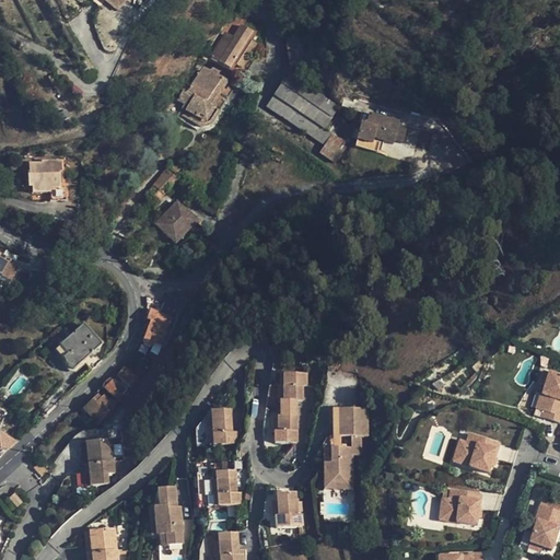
[(128,0),(103,0),(118,12),(128,0)]
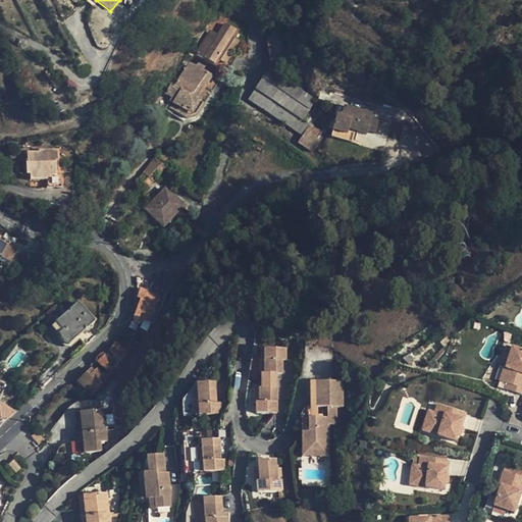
[(211,31),(197,53),(215,64),(219,58),(226,62),(240,41),(232,37),(237,31),(225,23),(218,36),(211,31)]
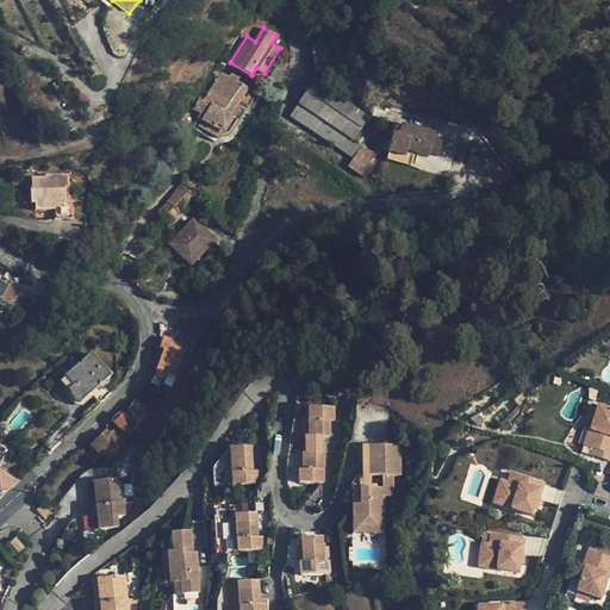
[(332,37),(311,41),(316,73),(338,69),(332,37)]
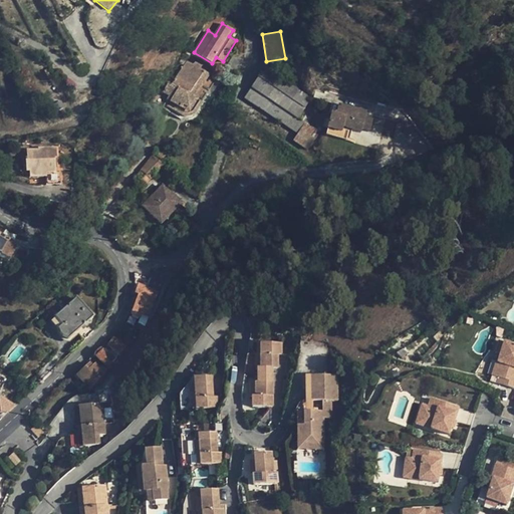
[(164,90),(170,94),(173,97),(171,101),(170,102),(184,112),(189,112),(191,112),(193,110),(200,100),(195,96),(209,74),(200,68),(202,65),(196,62),(194,65),(183,57),(180,62),(185,65),(172,84),(169,82),(164,90)]
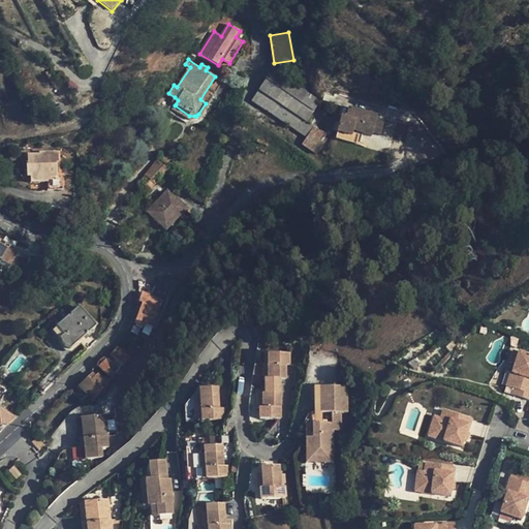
[(259,91),(285,107),(291,112),(306,121),(320,99),(275,68),(259,91)]
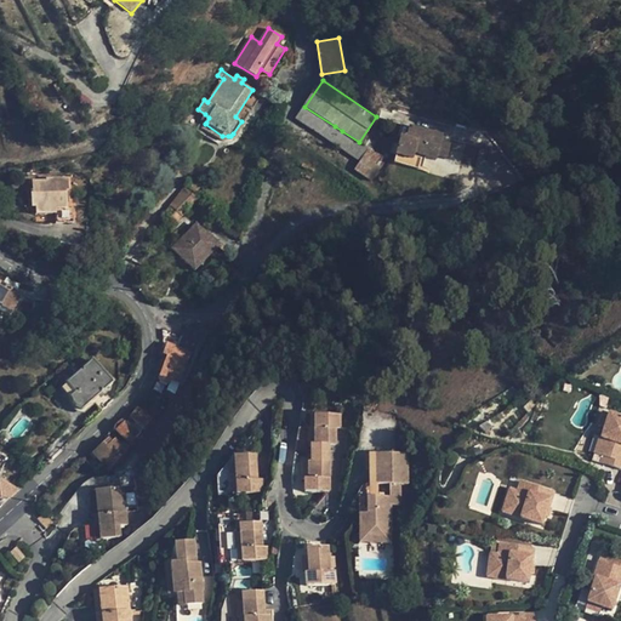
[(297,118),(313,129),(315,126),(329,136),(335,126),(305,107),(297,118)]
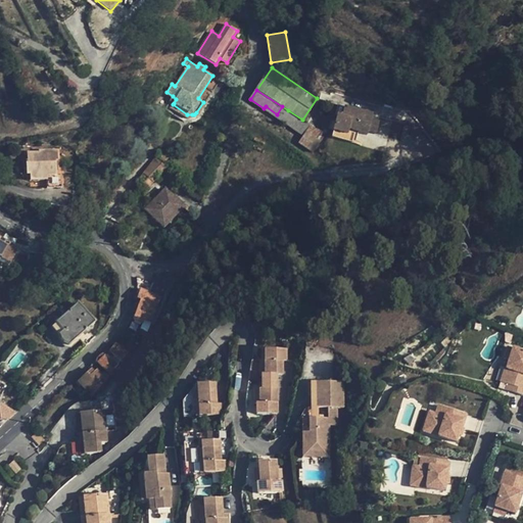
[(346,105),(339,104),(336,113),(338,114),(344,115),(346,105)]
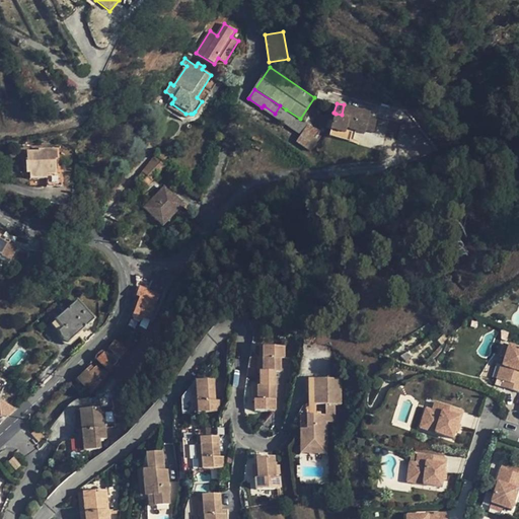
[(347,128),(353,130),(365,133),(366,131),(373,132),(376,121),(369,119),(370,112),(344,104),(342,115),(336,114),(335,119),(332,128),(331,130),(345,133),(347,128)]
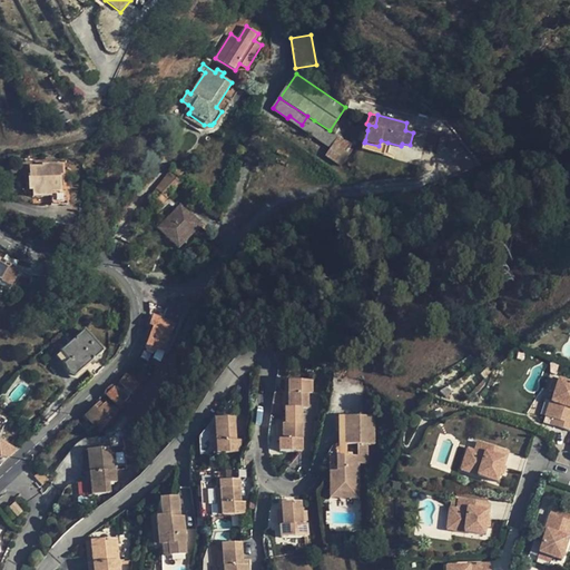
[(287,118),(320,140),(322,137),(308,129),(314,120),(307,116),(302,125),(290,116),(287,118)]
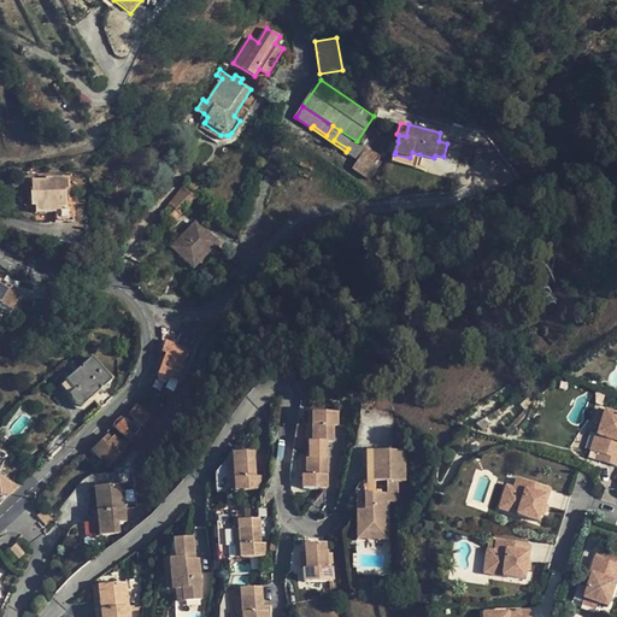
[(363,146),(357,141),(340,130),(334,140),(348,148),(346,152),(359,160),(368,148),(363,146)]
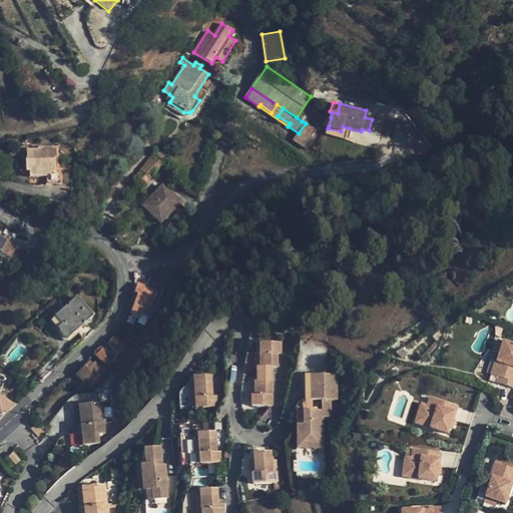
[(373,112),(366,110),(365,117),(372,119),(373,112)]
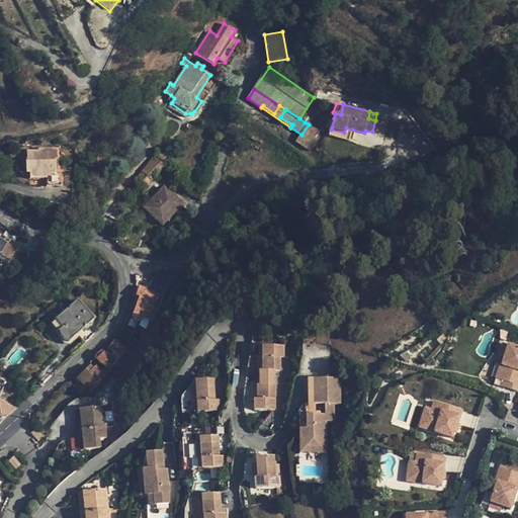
[(310,115),(305,122),(309,124),(314,127),(315,119),(310,115)]
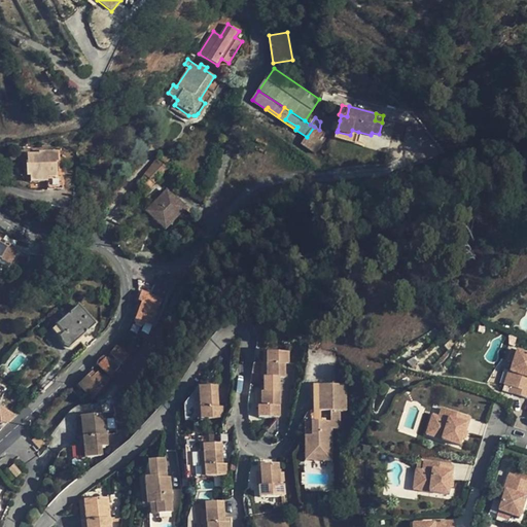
[(330,129),(320,121),(319,130),(326,135),(330,129)]
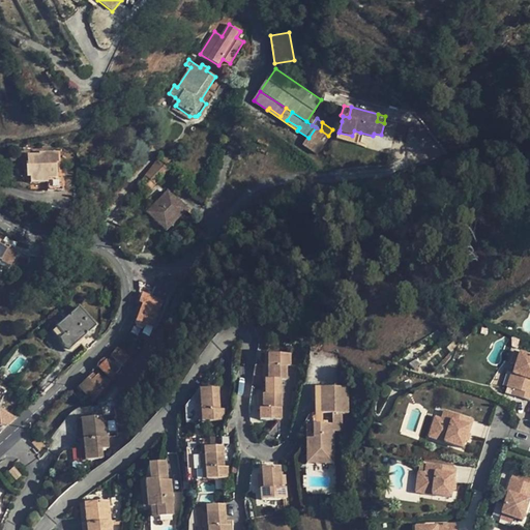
[(304,145),(317,153),(319,149),(321,130),(316,127),(308,138),(304,145)]
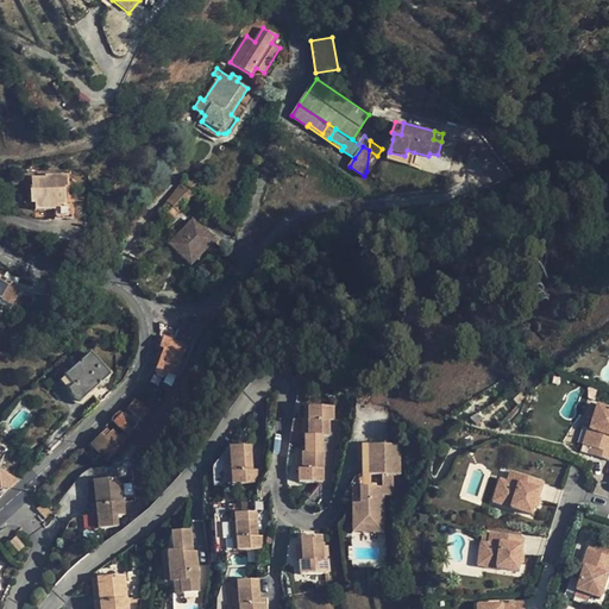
[(369,150),(366,171),(377,156),(369,150)]
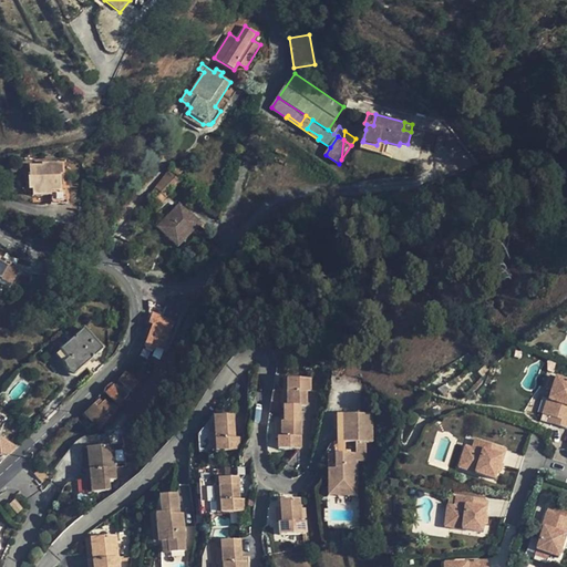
[(381,155),(385,142),(379,140),(377,145),(362,142),(360,150),(381,155)]
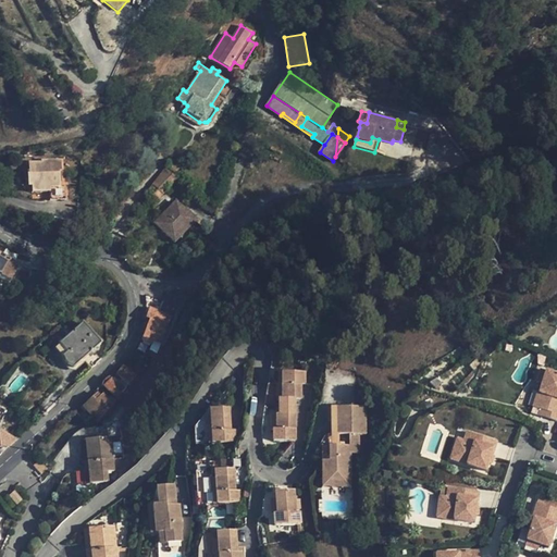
[(56,189),(54,184),(54,173),(58,173),(57,162),(38,163),(38,164),(25,165),(25,174),(22,174),(23,188),(26,188),(27,195),(45,194),(45,202),(61,201),(61,189),(56,189)]
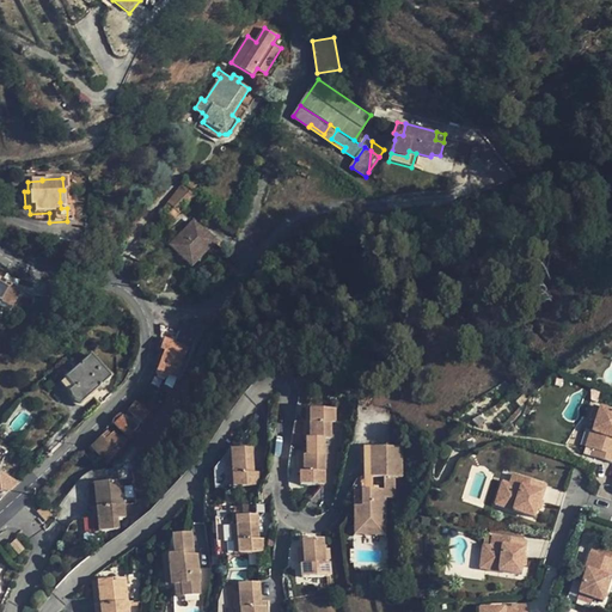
[(166,216),(191,202),(196,197),(182,184),(161,210),(166,216)]
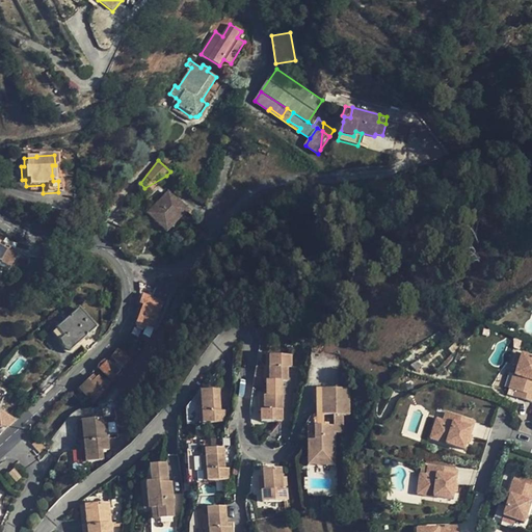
[(151,193),(166,176),(144,188),(151,193)]
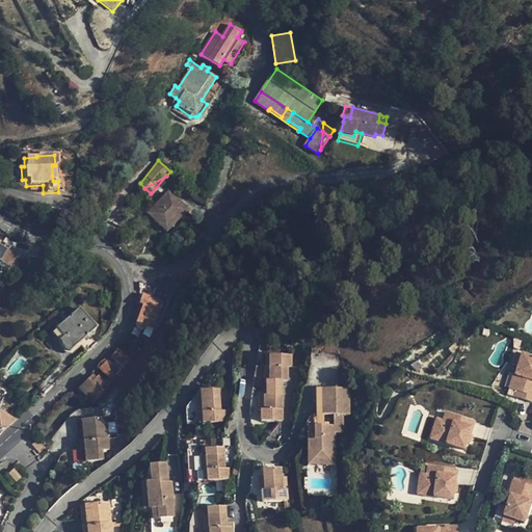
[(164,190),(179,205),(181,203),(162,185),(142,207),(147,211),(152,206),(150,205),(164,190)]
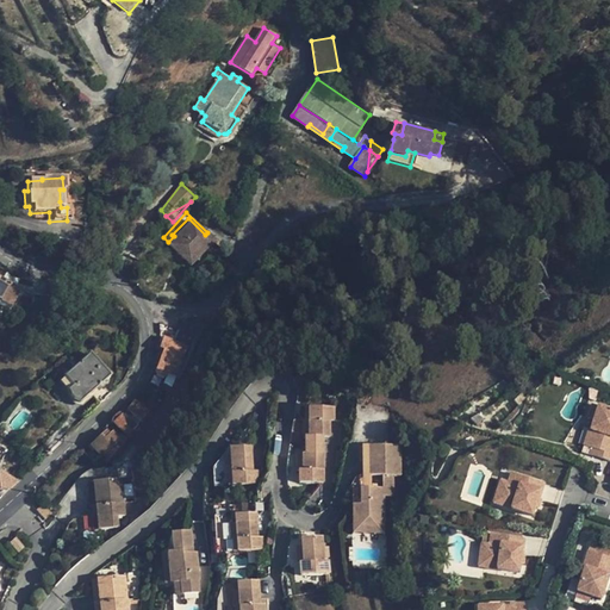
[(190,251),(205,235),(188,218),(172,235),(174,236),(168,242),(182,254),(187,249),(190,251)]
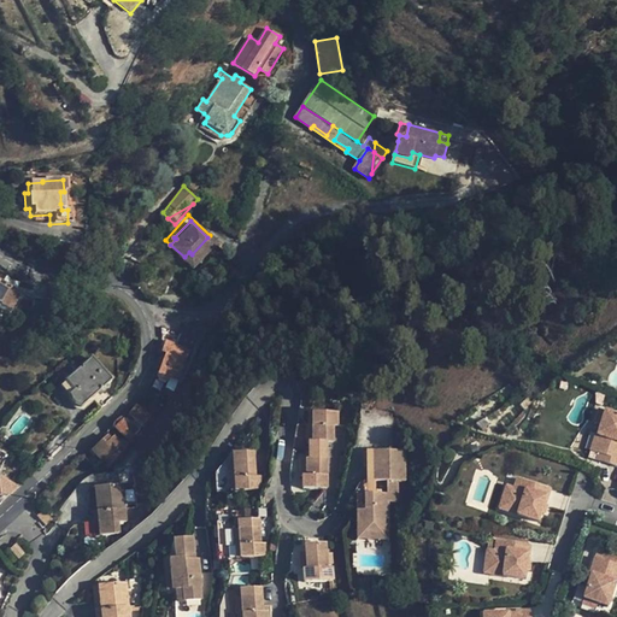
[(0,281),(0,303),(12,310),(22,293),(0,281)]
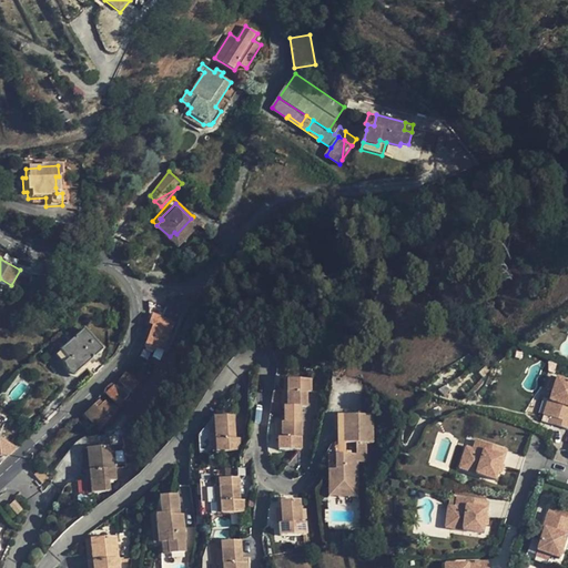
[(176,301),(171,298),(168,305),(168,306),(179,311),(186,313),(191,303),(191,301),(176,301)]
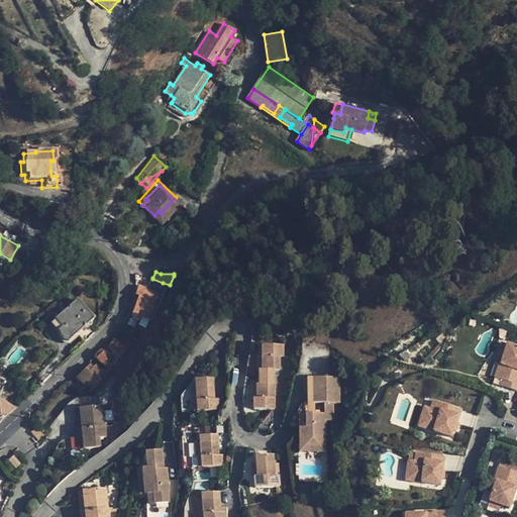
[(163,283),(152,279),(148,290),(139,287),(138,291),(141,293),(139,297),(132,316),(141,319),(142,315),(149,318),(163,283)]
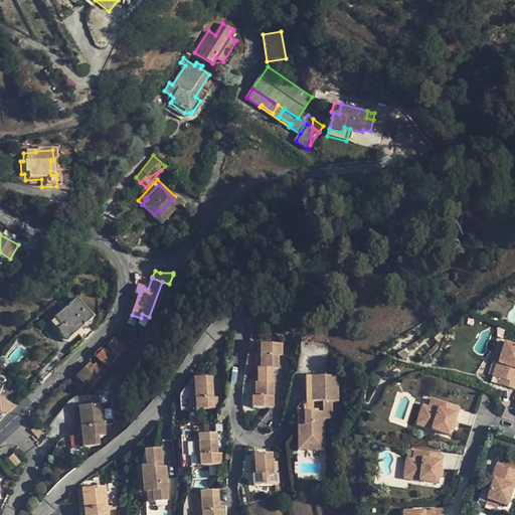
[(57,286),(60,296),(66,291),(64,286),(57,286)]
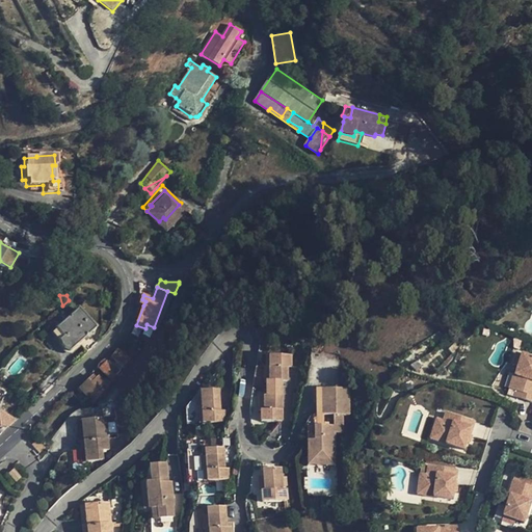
[(61,345),(67,350),(71,352),(97,327),(79,309),(57,329),(64,337),(60,341),(61,345)]
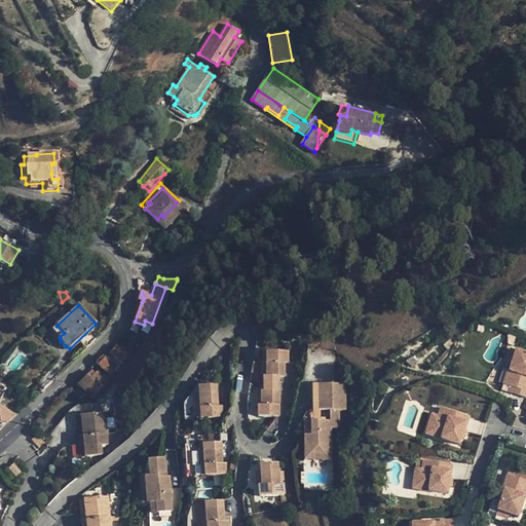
[(110,353),(113,357),(119,348),(116,345),(110,353)]
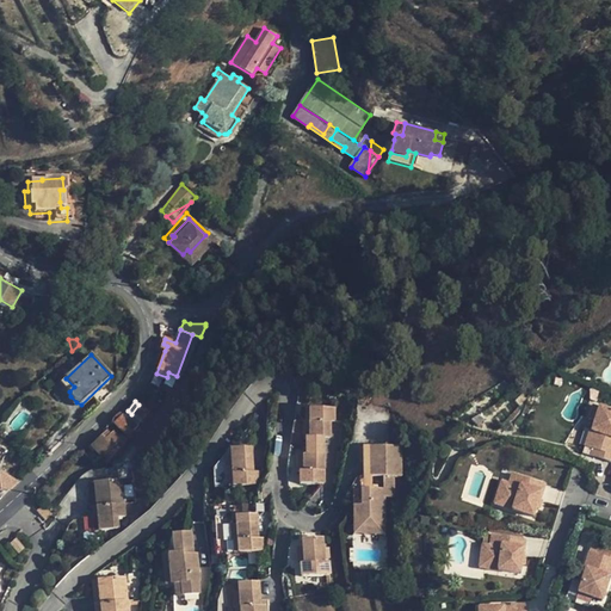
[(139,405),(131,414),(127,420),(121,413),(112,421),(127,437),(144,420),(149,412),(139,405)]
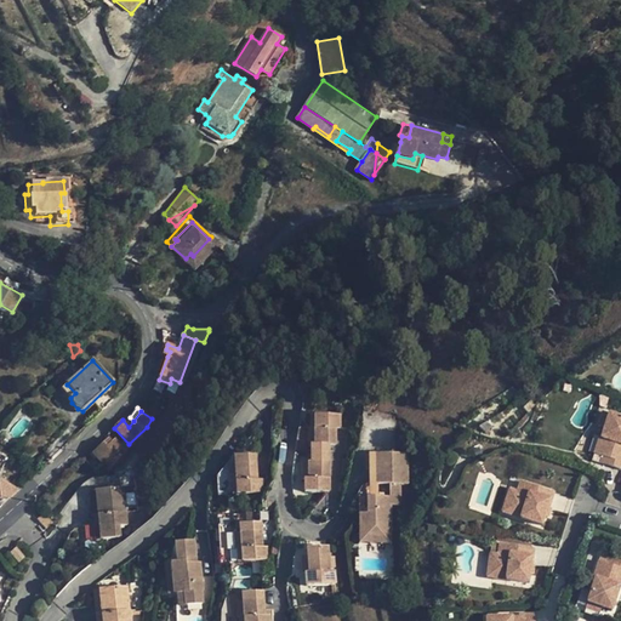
[(608,414),(603,412),(598,427),(604,428),(608,414)]
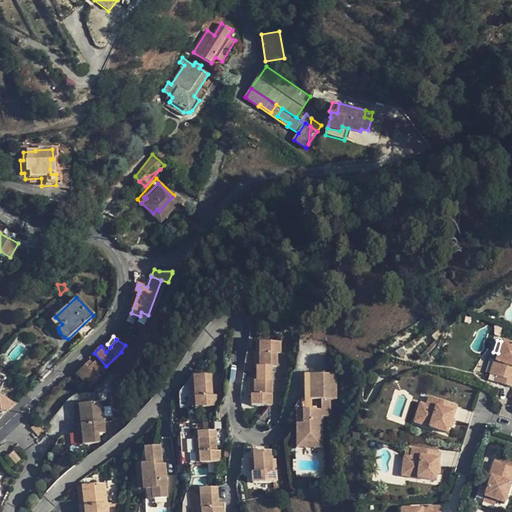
[(511,344),(501,341),(498,353),(495,361),(494,361),(490,375),(496,377),(494,382),(511,387),(511,383),(511,344)]
